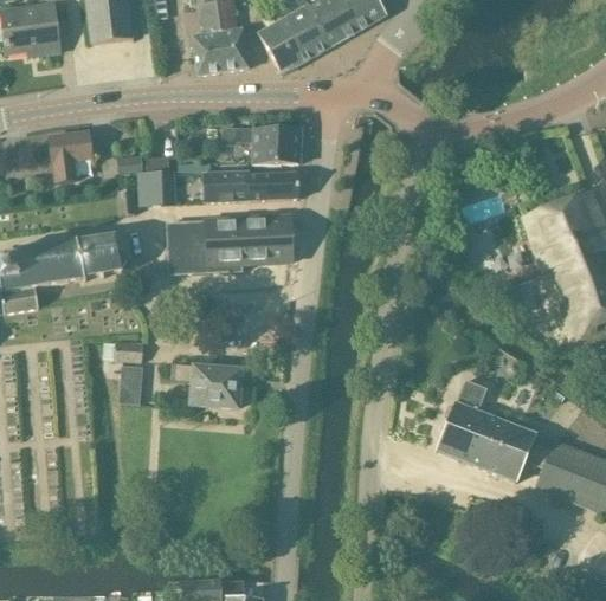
[(84,0),(90,44),(131,39),(127,0),(84,0)]
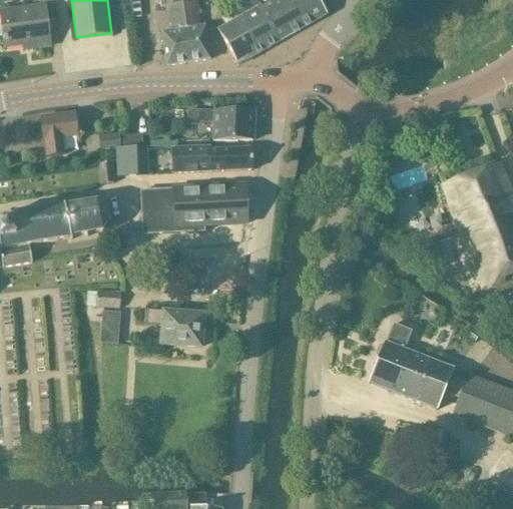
[(267,21),(278,40),(326,13),(318,0),(271,0),(263,5),(264,5),(265,8),(263,9),(270,20),(267,21)]
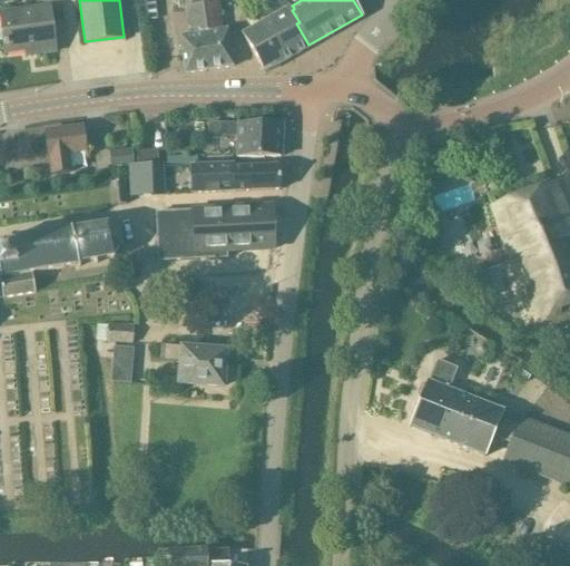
[(185,33),(179,35),(185,70),(185,71),(232,64),(226,27),(222,28),(217,1),(182,8),(185,33)]
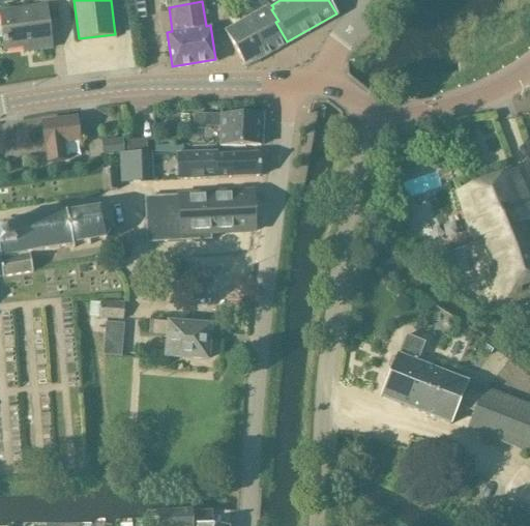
[(271,5),(269,3),(225,29),(246,65),(287,41),(275,22),(278,21),(271,9),(273,8),(272,5),(271,5)]
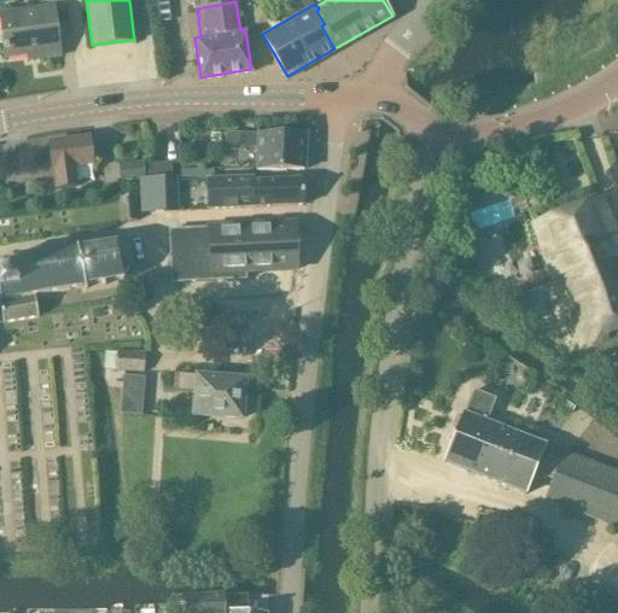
[(54,5),(0,11),(0,18),(5,54),(39,50),(40,56),(60,53),(54,5)]
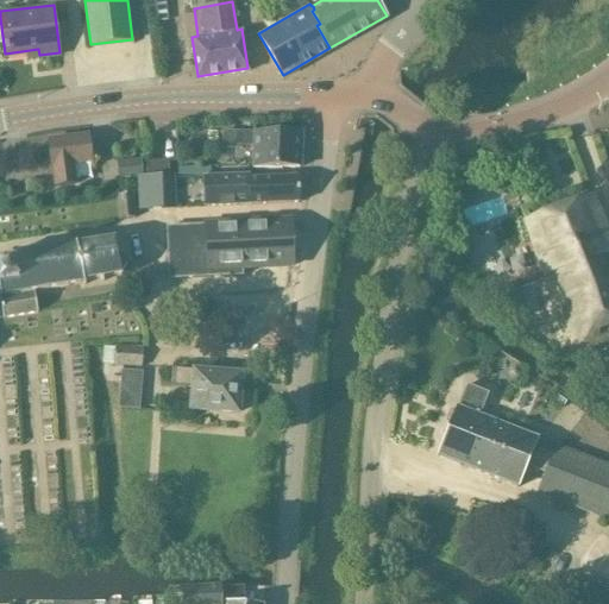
[(234,142),(253,142),(252,164),(301,164),(301,130),(253,129),(236,129),(234,142)]
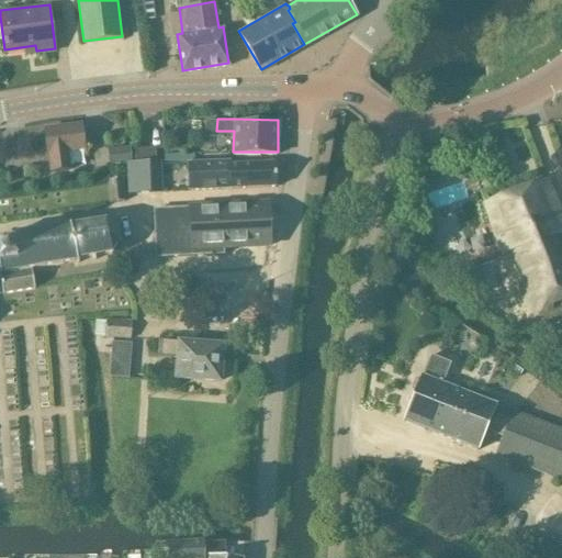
[(79,123),(43,127),(46,153),(47,153),(49,169),(69,167),(66,149),(82,147),(79,123)]
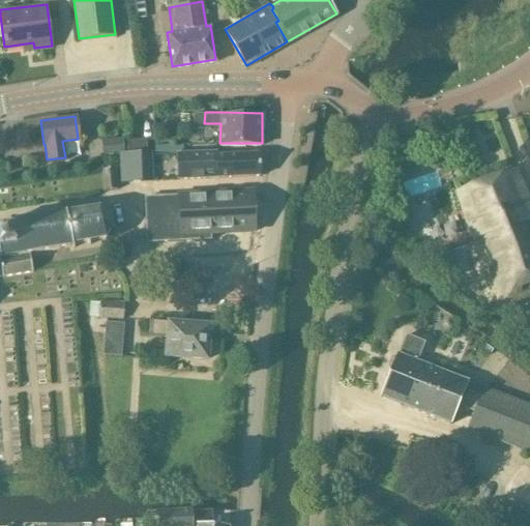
[(102,151),(123,149),(122,136),(101,138),(102,151)]
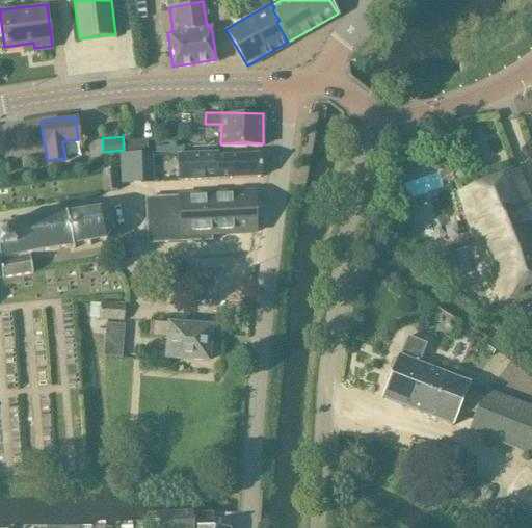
[(147,137),(129,138),(129,150),(148,149),(147,137)]
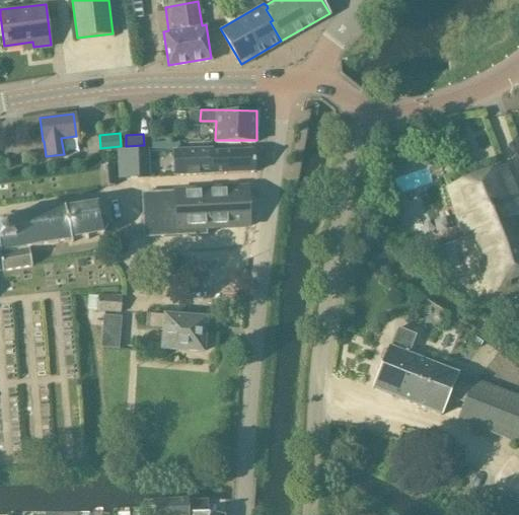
[(174,148),(175,173),(254,170),(253,148),(212,150),(212,146),(174,148)]
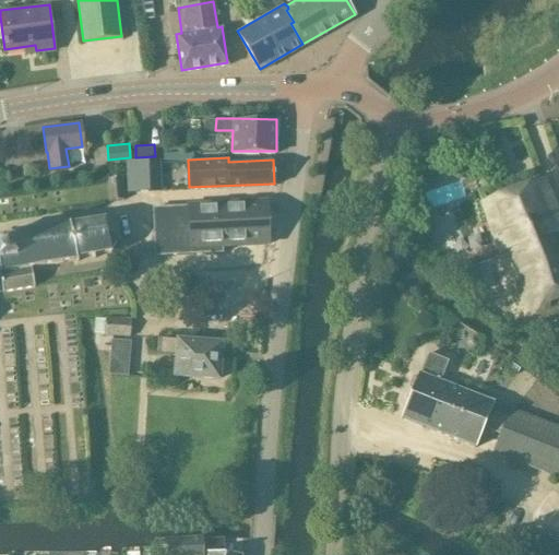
[(151,158),(127,160),(128,189),(152,189),(151,158)]
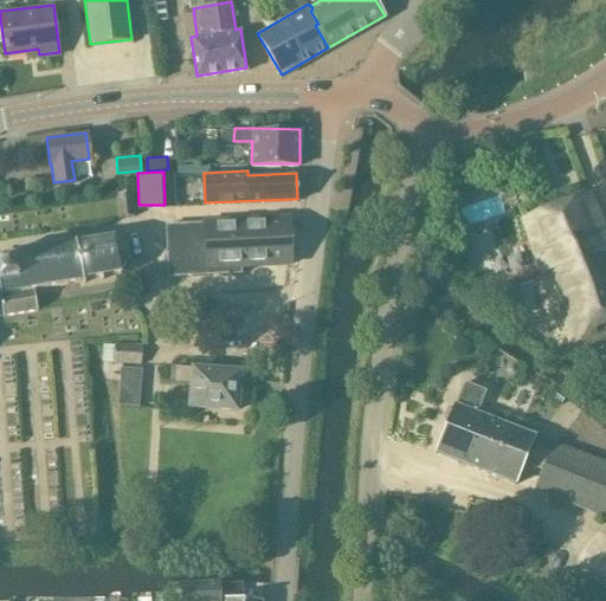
[(535,253),(542,273),(567,347),(578,351),(605,340),(605,228),(590,189),(522,215),(535,253)]
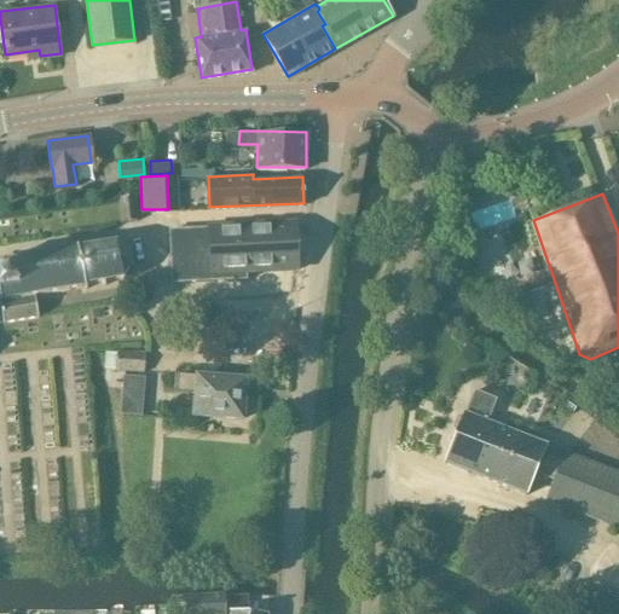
[(121,220),(137,219),(134,195),(119,196),(121,220)]
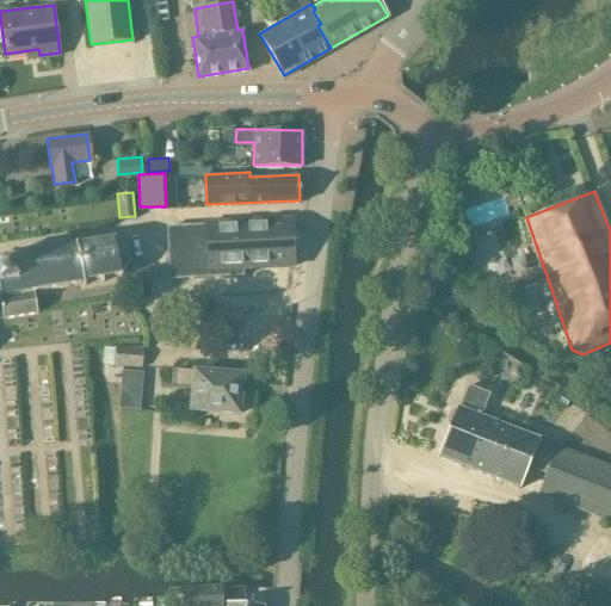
[(205,223),(168,226),(171,277),(242,273),(242,266),(294,264),(291,218),(205,223)]
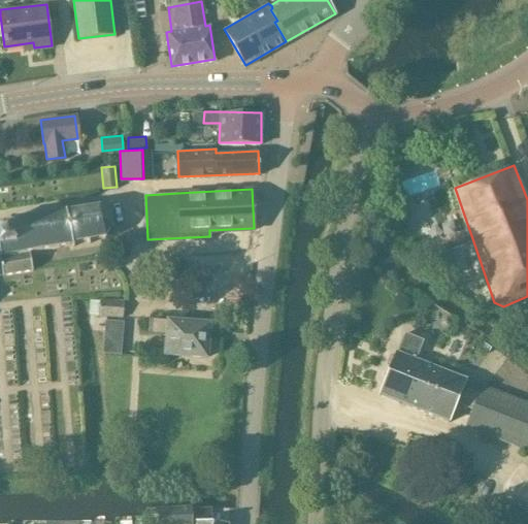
[(11,226),(0,227),(0,252),(3,273),(33,268),(33,263),(31,250),(72,243),(72,244),(75,244),(74,241),(88,239),(88,242),(91,241),(90,238),(103,236),(106,237),(107,236),(104,234),(109,226),(111,228),(112,226),(110,224),(108,215),(110,213),(108,210),(106,213),(99,206),(101,204),(99,203),(97,205),(84,207),(84,204),(80,204),(81,208),(68,210),(68,207),(65,207),(66,208),(10,218),(11,226)]
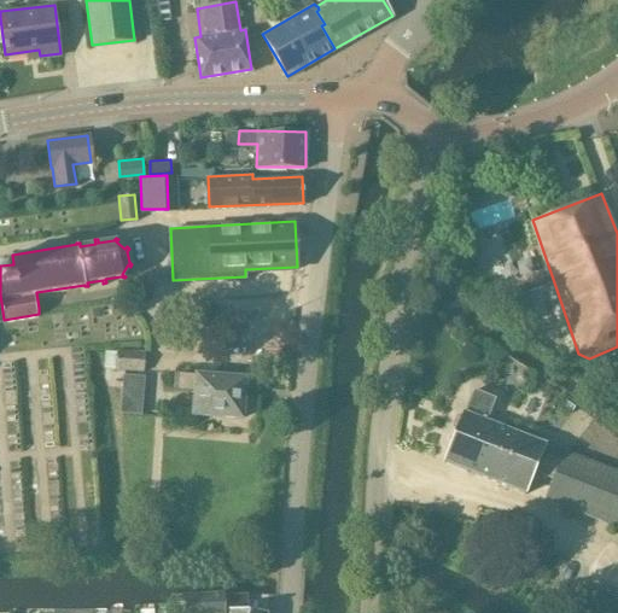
[(491,301),(496,314),(512,326),(535,317),(526,289),(491,301)]
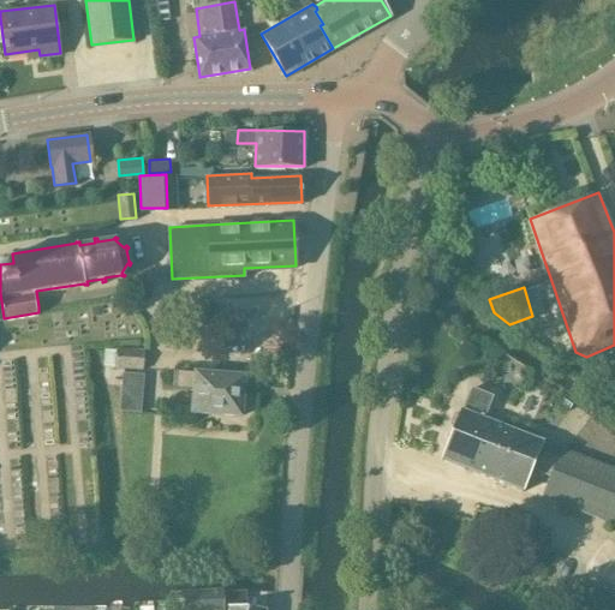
[(114,366),(143,369),(144,348),(117,346),(115,347),(115,364),(114,366)]
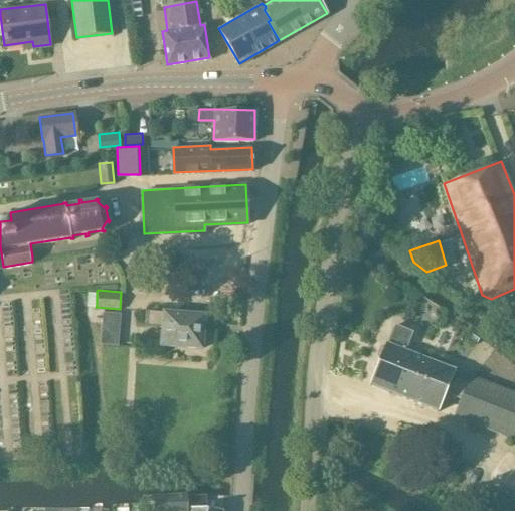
[(88,291),(87,304),(97,305),(97,291),(88,291)]
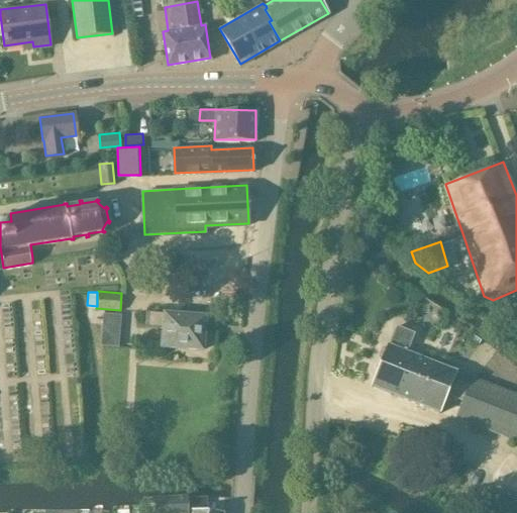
[(437,309),(432,312),(432,318),(437,321),(442,318),(442,312),(437,309)]
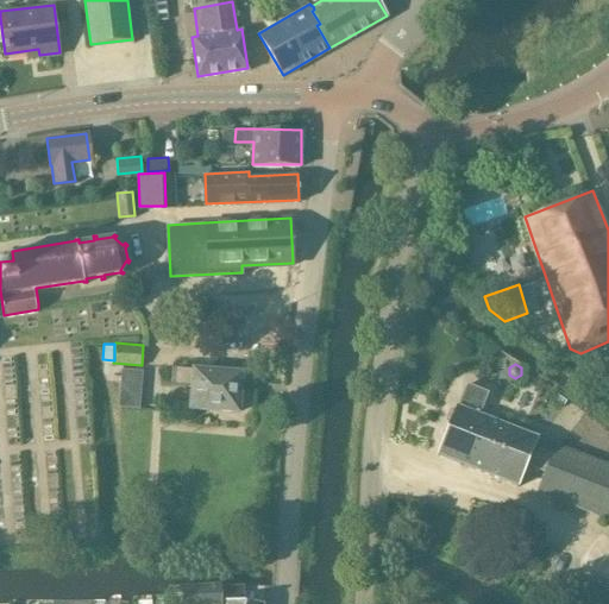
[(173,366),(171,383),(193,384),(192,407),(238,410),(240,372),(173,366)]
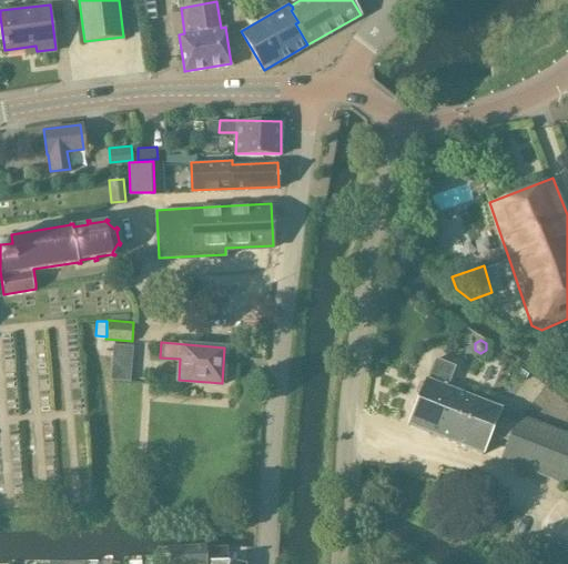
[(132,344),(113,343),(111,378),(130,379),(132,344)]
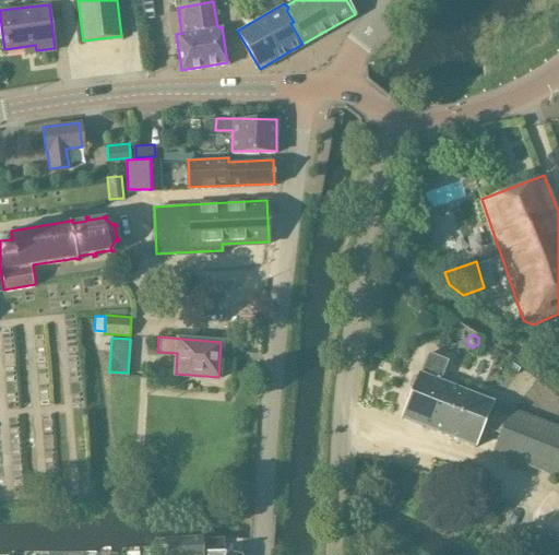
[(475,445),(483,424),(492,400),(440,379),(448,358),(429,351),(420,372),(419,370),(418,374),(413,375),(411,384),(413,388),(402,416),(475,445)]
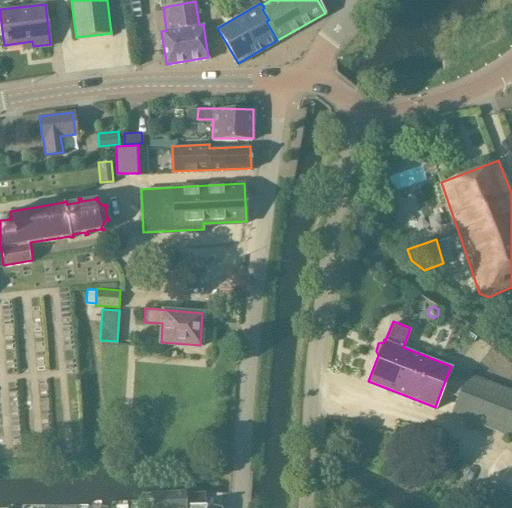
[(511,435),(511,389),(451,366),(442,388),(458,395),(451,411),(511,435)]
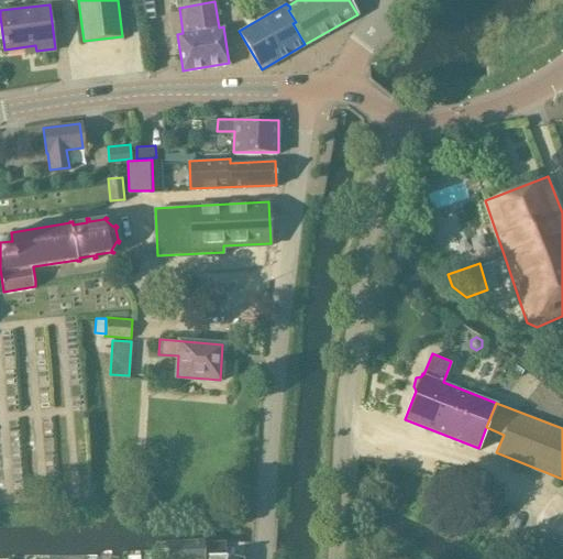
[(202,540),(169,543),(170,558),(191,558),(203,558),(202,540)]
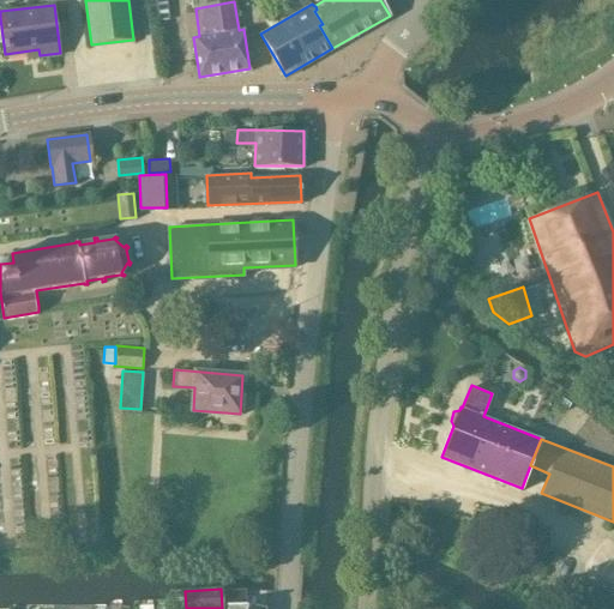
[(613,608),(613,607),(591,591),(578,608),(613,608)]
